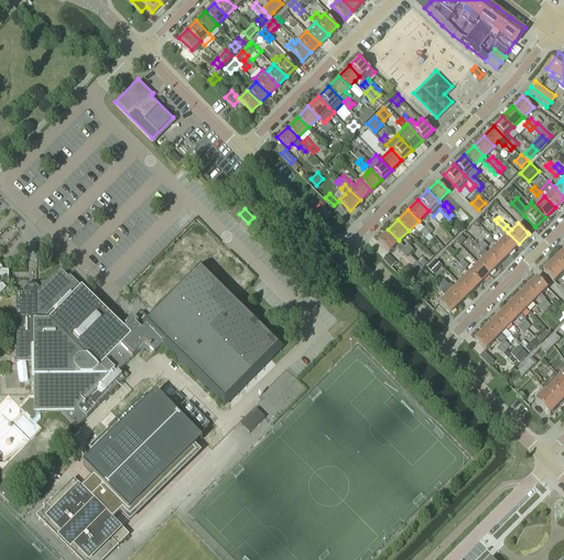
[(423,225),(429,230),(432,227),(427,222),(423,225)]
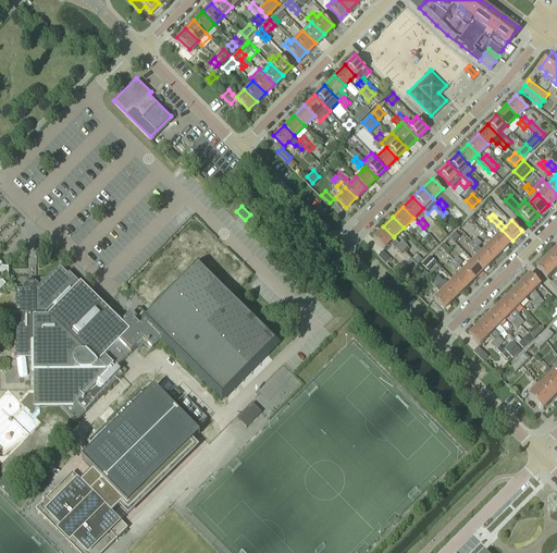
[(498,233),(492,240),(503,250),(512,241),(502,230),(497,225),(491,220),(487,223),(498,233)]
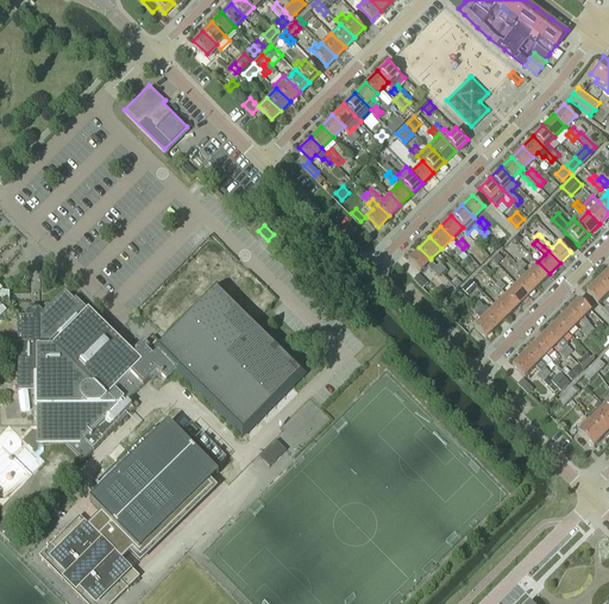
[(453,246),(459,252),(463,256),(466,253),(463,249),(457,243),(453,246)]
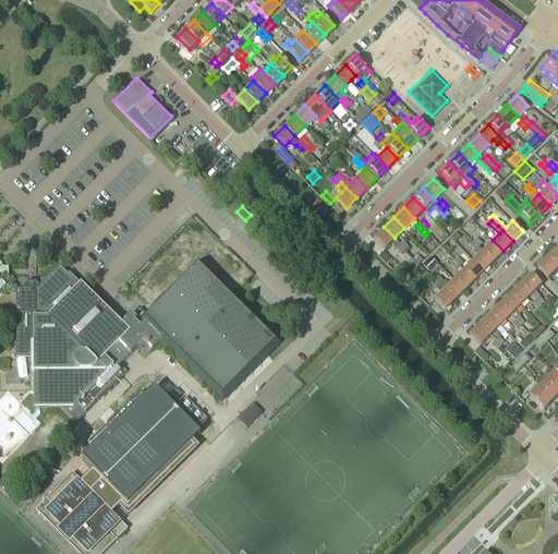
[(384,227),(374,237),(385,247),(391,241),(396,245),(400,242),(395,237),(395,238),(384,227)]
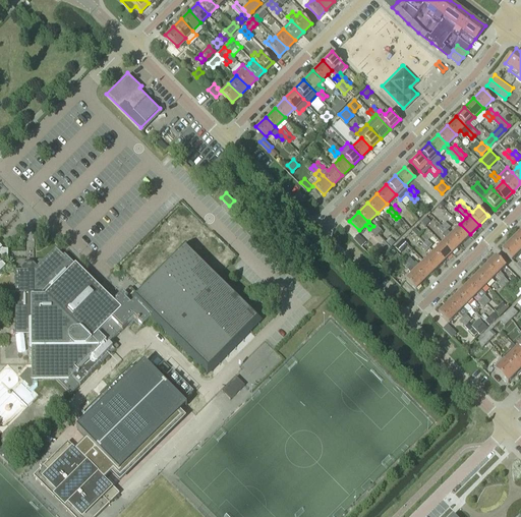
[(421,219),(425,223),(429,219),(425,214),(421,219)]
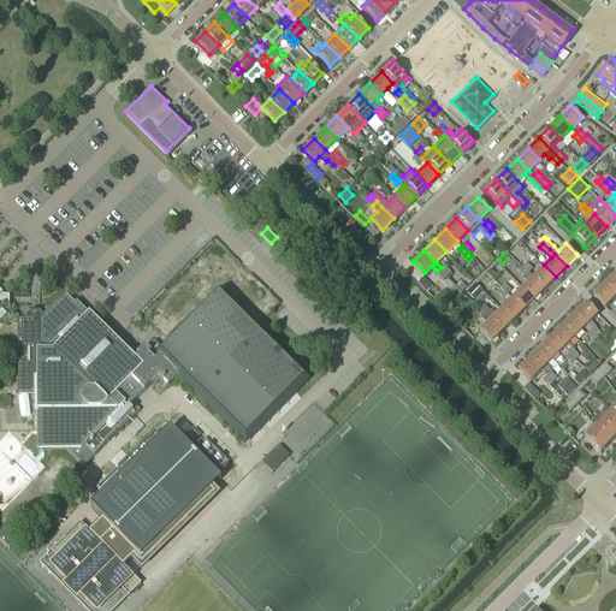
[(522,264),(528,270),(532,266),(526,260),(522,264)]
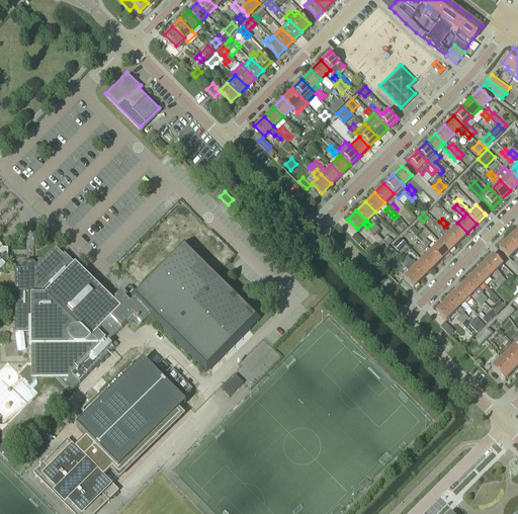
[(371,225),(376,230),(379,226),(374,221),(371,225)]
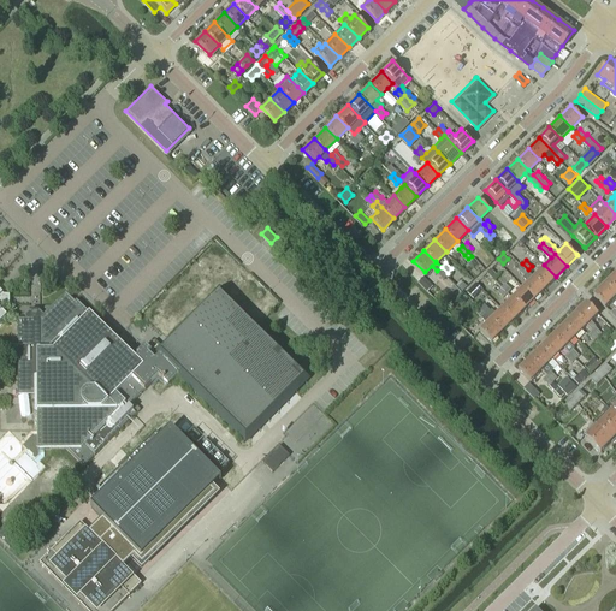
[(528,280),(522,285),(534,297),(545,286),(533,274),(528,270),(522,264),(517,267),(525,273),(523,274),(528,280)]
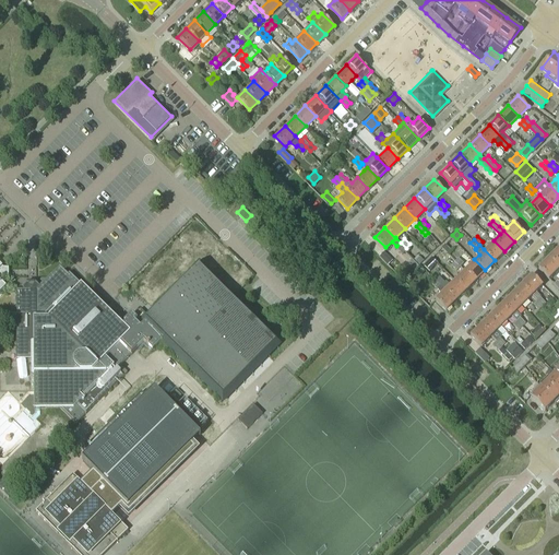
[(441,245),(447,250),(451,246),(444,240),(441,245)]
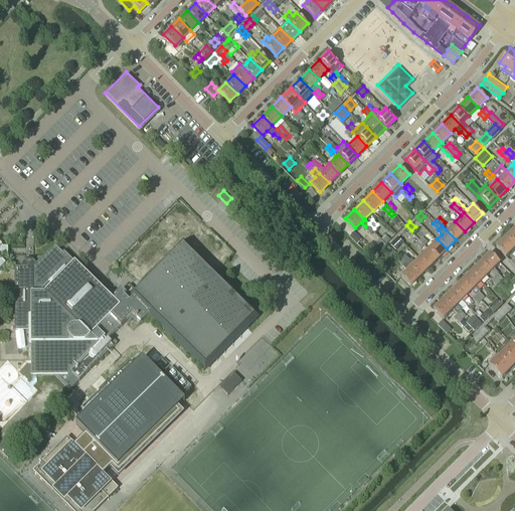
[(456,239),(465,231),(455,221),(446,229),(456,239)]
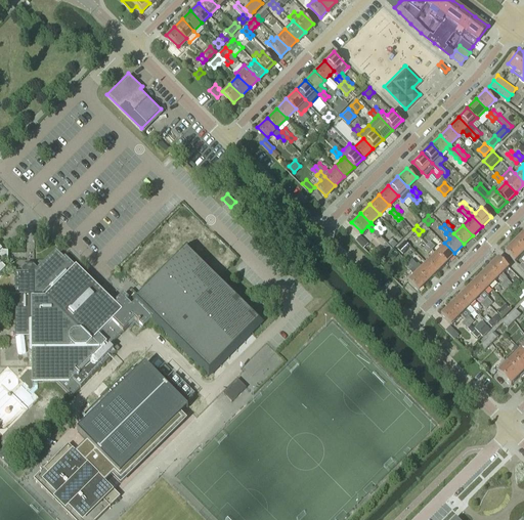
[(376,227),(372,230),(377,235),(380,232),(381,232),(376,227)]
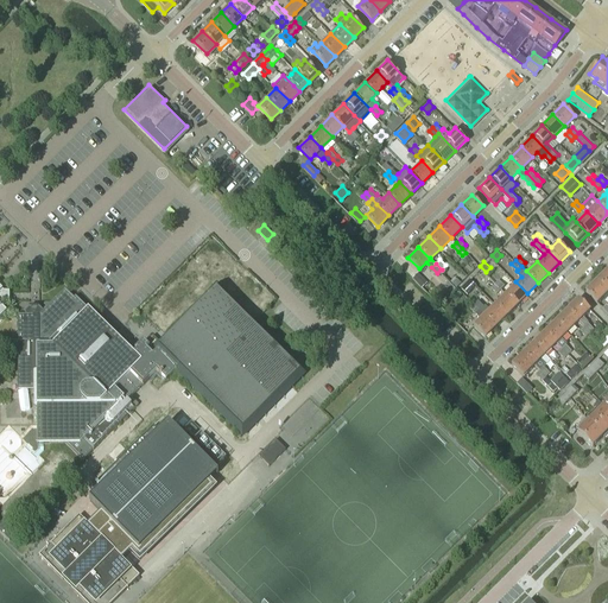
[(607,267),(596,278),(607,290),(607,289),(607,267)]
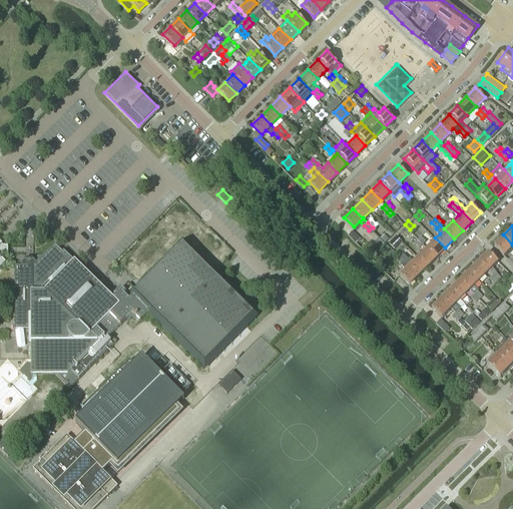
[(360,235),(353,228),(349,232),(356,239),(360,235)]
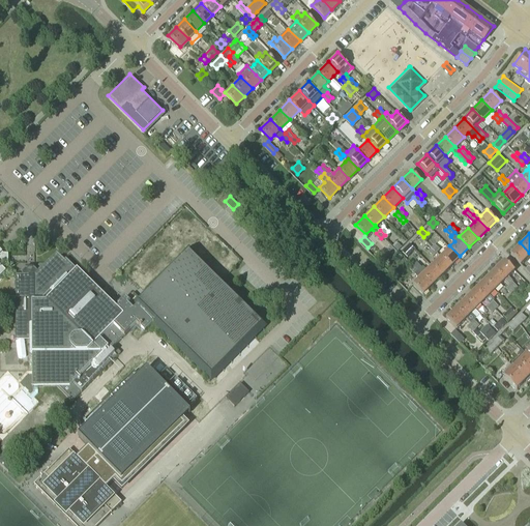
[(431,245),(436,251),(439,247),(434,241),(431,245)]
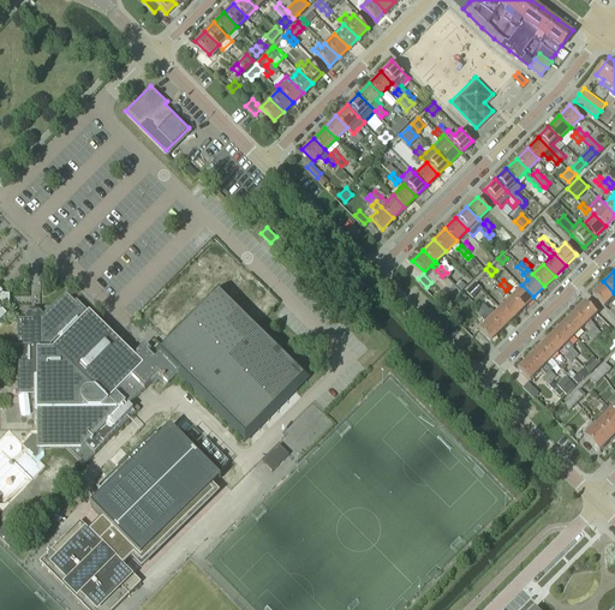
[(603,281),(592,292),(603,304),(614,293),(603,281)]
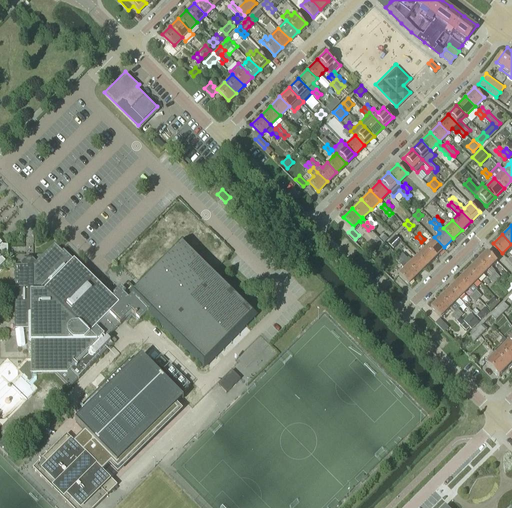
[(418,245),(421,242),(416,237),(413,240),(418,245)]
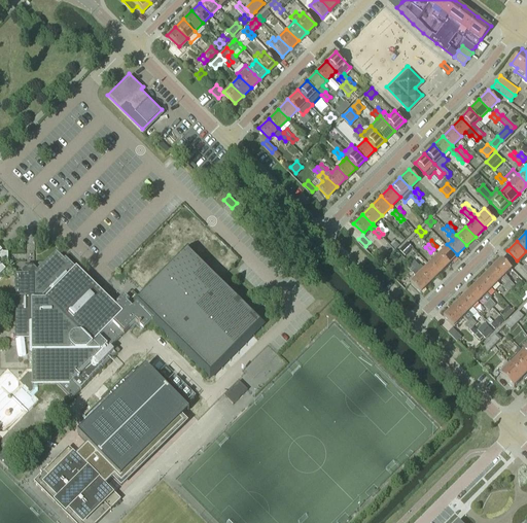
[(448,264),(457,254),(447,244),(437,253),(448,264)]
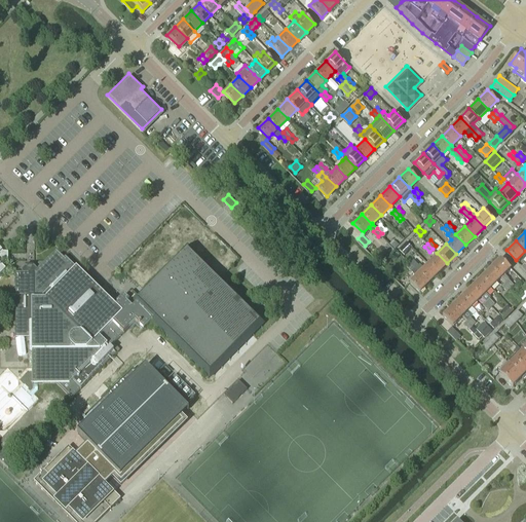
[(401,245),(398,249),(402,253),(406,250),(401,245)]
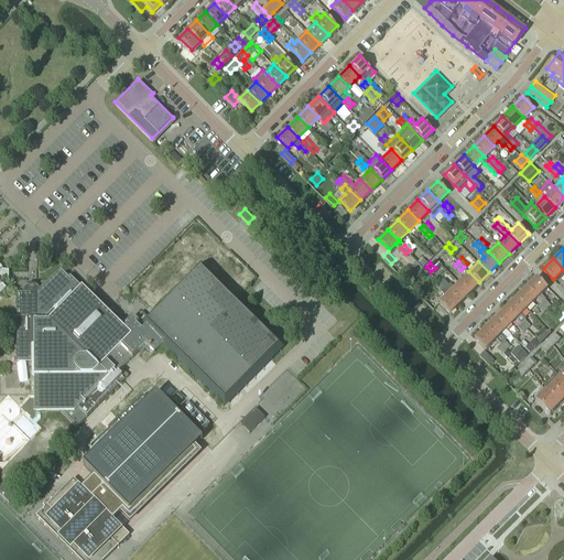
[(31,358),(31,373),(31,374),(32,374),(32,375),(33,375),(34,376),(34,409),(60,409),(76,424),(125,376),(118,369),(144,342),(153,351),(163,341),(225,401),(226,399),(281,344),(201,264),(148,316),(143,313),(140,316),(137,313),(134,315),(132,314),(126,321),(120,315),(117,319),(69,272),(68,273),(60,265),(40,286),(36,282),(26,282),(23,286),(23,289),(15,289),(15,313),(9,313),(9,330),(17,330),(17,358),(31,358)]
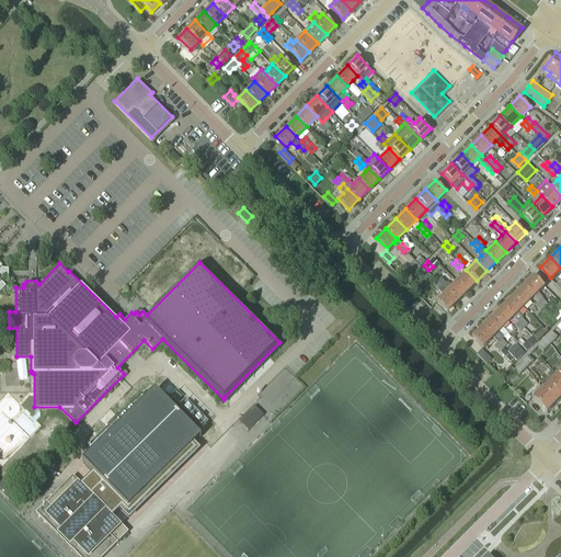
[(0,292),(6,286),(10,290),(0,279),(0,276),(3,274),(8,274),(8,266),(3,266),(0,263),(0,292)]
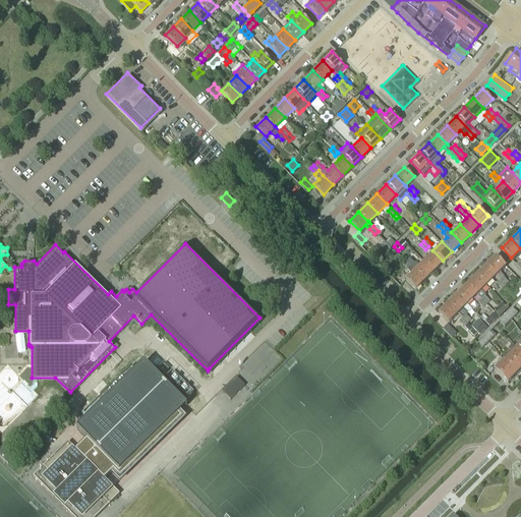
[(443,261),(432,250),(423,260),(433,270),(443,261)]
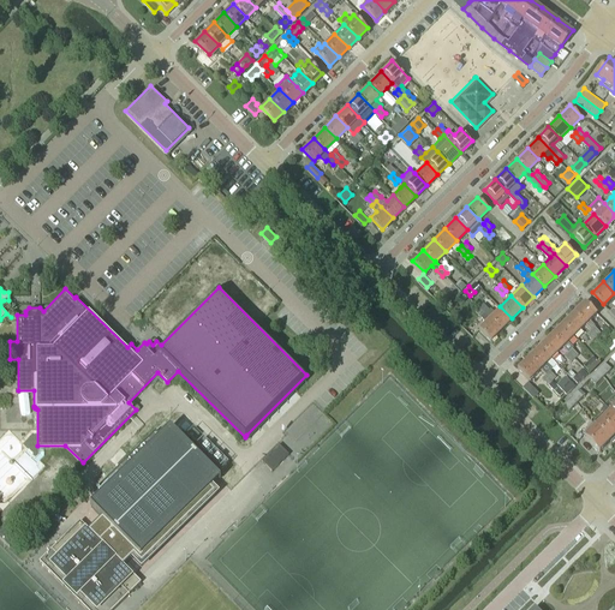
[(574,310),(590,327),(595,323),(590,318),(597,311),(585,299),(574,310)]
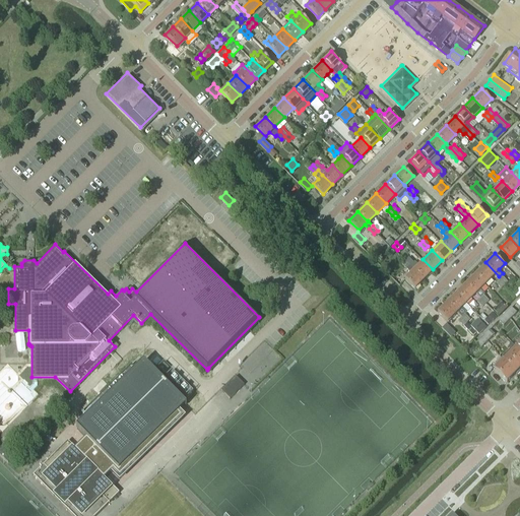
[(404,258),(409,263),(413,260),(408,255),(404,258)]
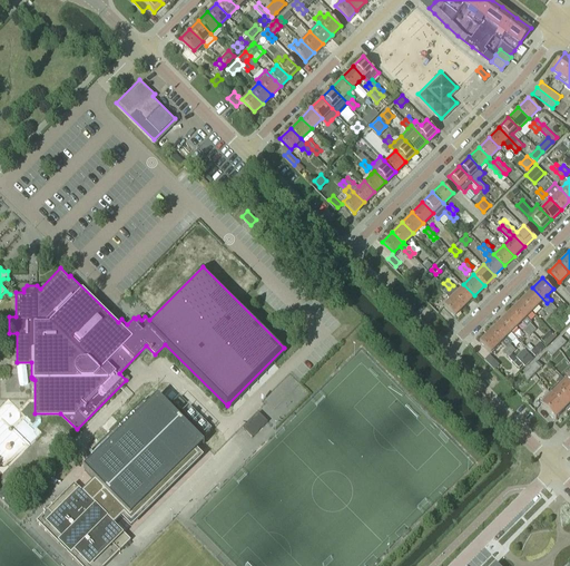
[(464,305),(454,294),(449,289),(443,283),(440,288),(450,298),(444,304),(455,314),(464,305)]
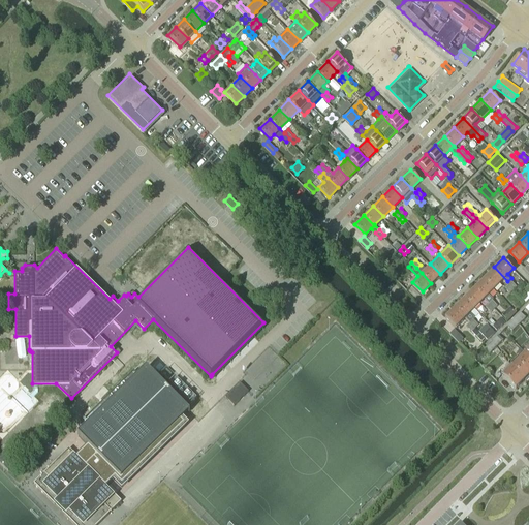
[(431,283),(440,274),(430,264),(422,273),(431,283)]
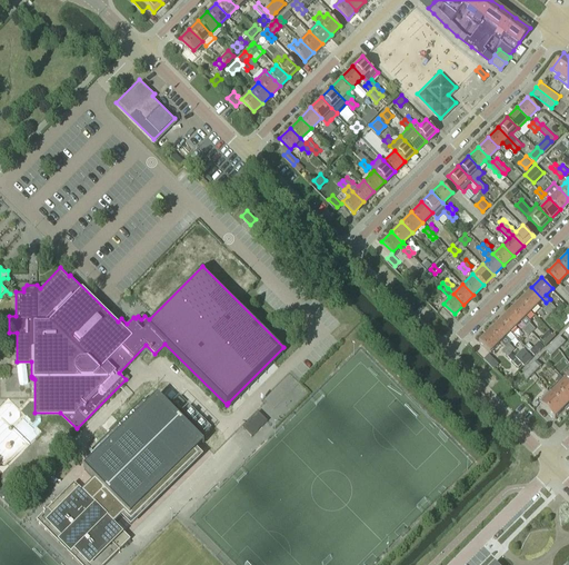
[(520,298),(531,308),(541,299),(546,304),(546,303),(531,287),(520,298)]
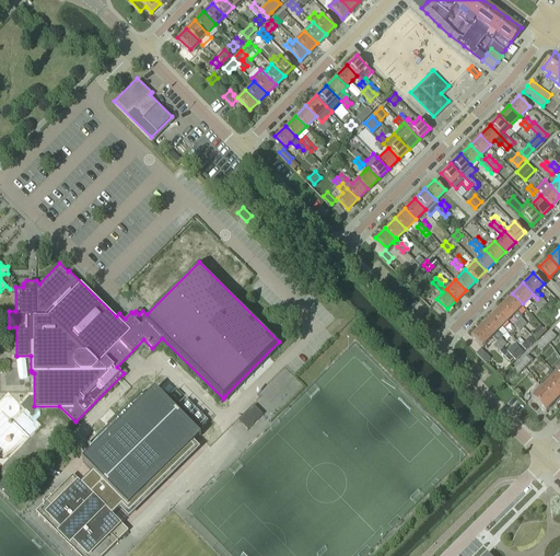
[(502,303),(512,314),(517,320),(521,315),(522,314),(517,310),(523,303),(512,293),(502,303)]
